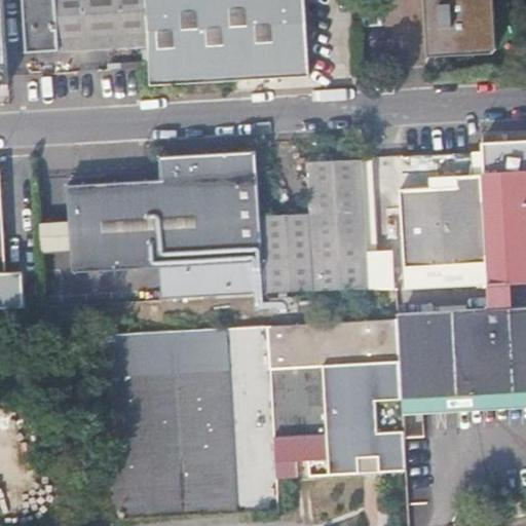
[(146,43),(144,0),(19,0),(22,48),(146,43)]
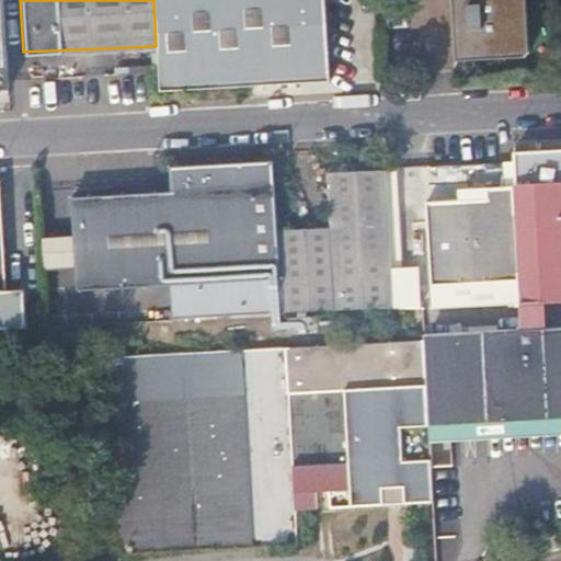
[(263,0),(153,0),(156,46),(157,70),(159,88),(268,83),(263,0)]
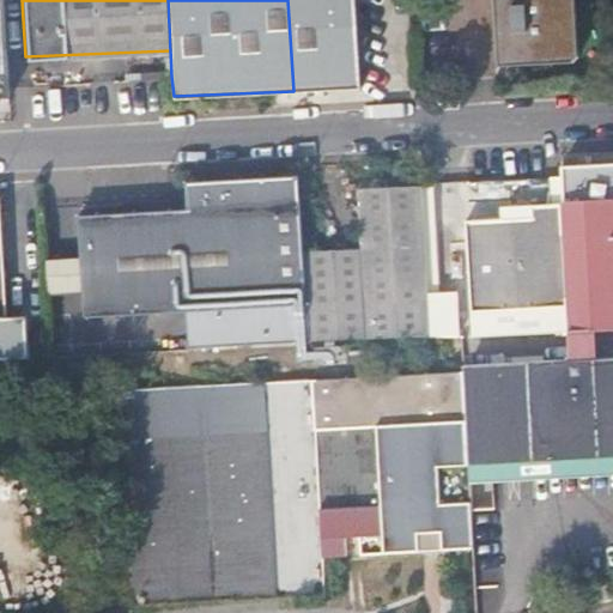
[(287,0),(293,91),(359,89),(354,0),(287,0)]
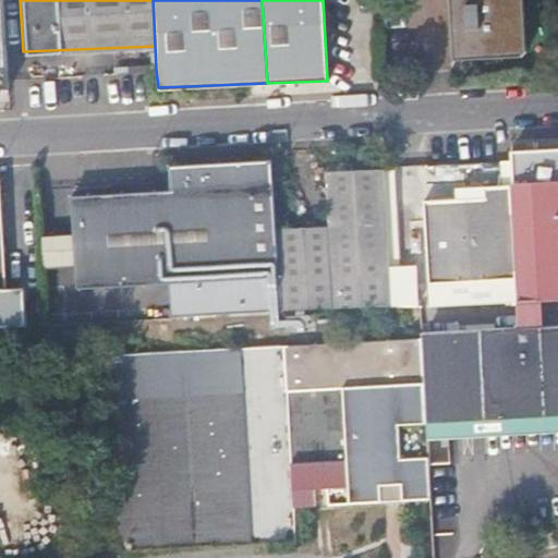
[(447,0),(449,31),(450,35),(450,61),(517,58),(523,51),(521,0),(447,0)]
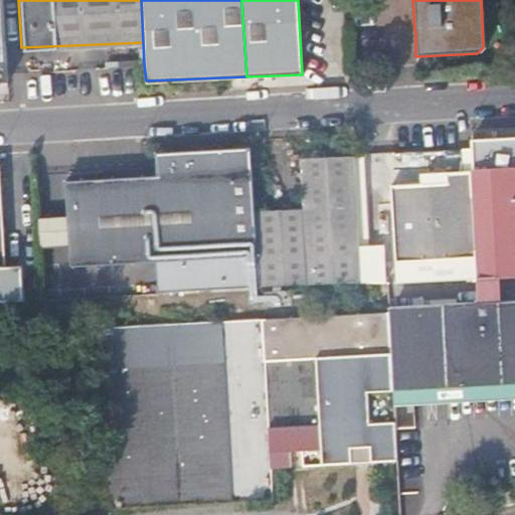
[(514,141),(470,143),(470,151),(476,274),(514,272),(514,141)]
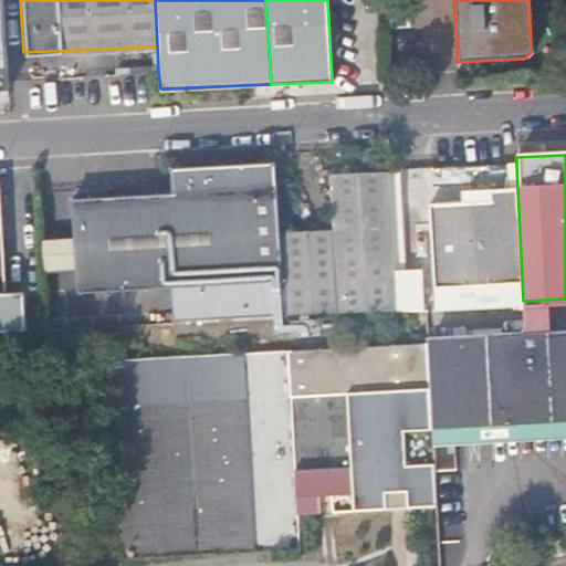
[(281,316),(276,231),(273,164),(265,164),(205,167),(205,165),(188,165),(187,168),(171,168),(173,190),(165,190),(169,285),(171,322),(281,316)]
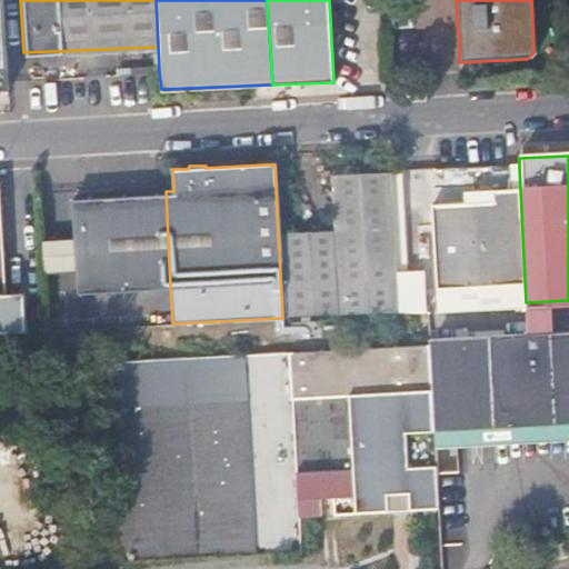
[(392,283),(388,171),(330,175),(333,230),(336,286),(392,283)]
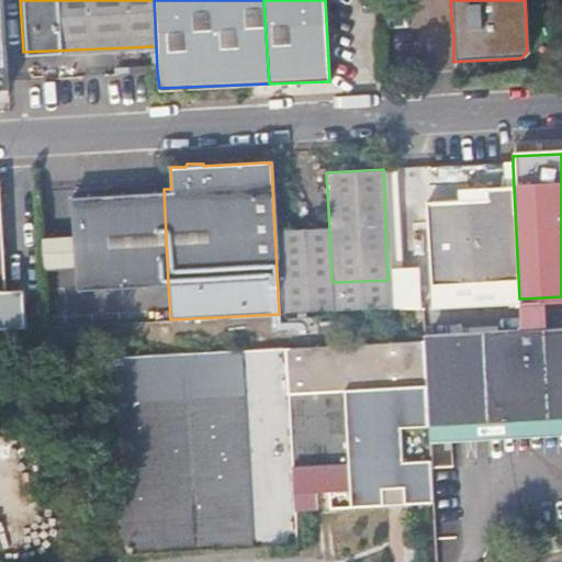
[(168,283),(164,189),(121,191),(69,193),(70,233),(71,266),(72,288),(168,283)]
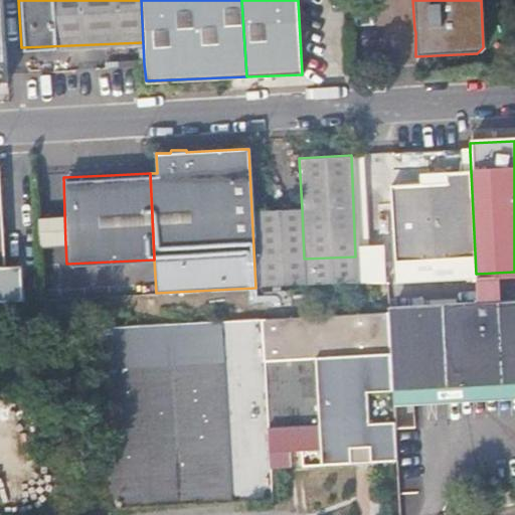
[(448,266),(473,266),(469,174),(444,175),(443,184),(388,187),(393,263),(448,261),(448,266)]
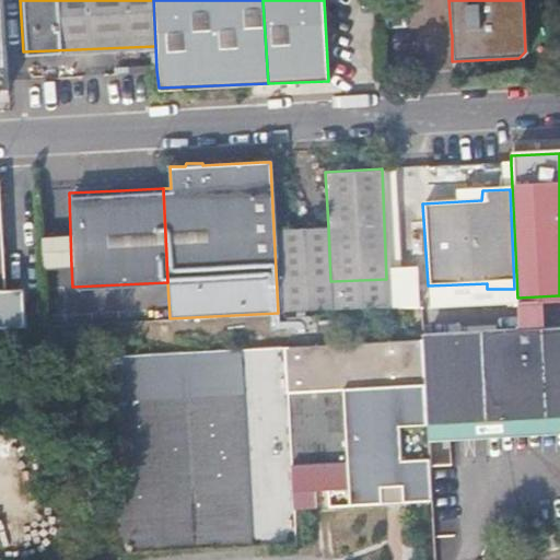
[(330,281),(328,226),(273,229),(278,313),(333,311),(330,281)]
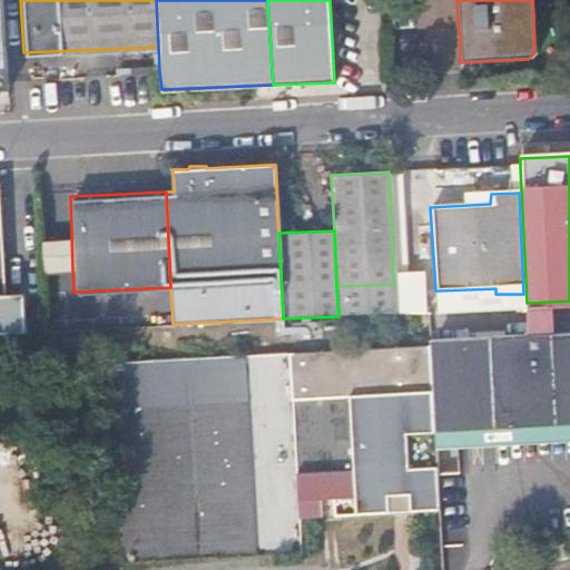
[(71,236),(35,237),(36,271),(72,269),(71,236)]
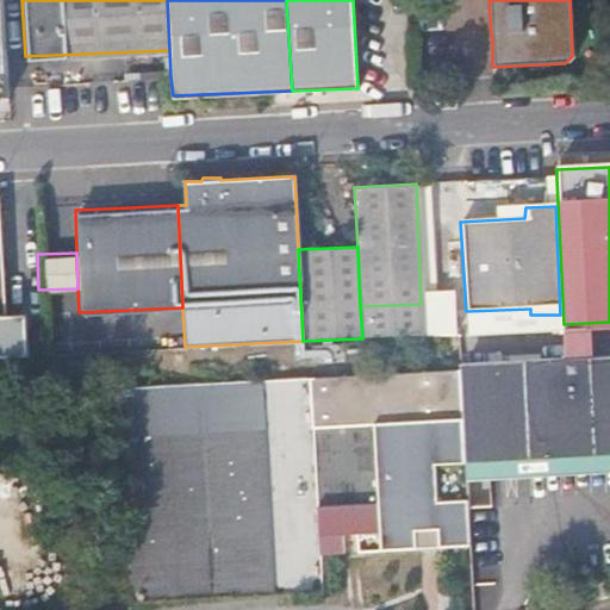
[(422,335),(421,304),(360,306),(362,338),(422,335)]
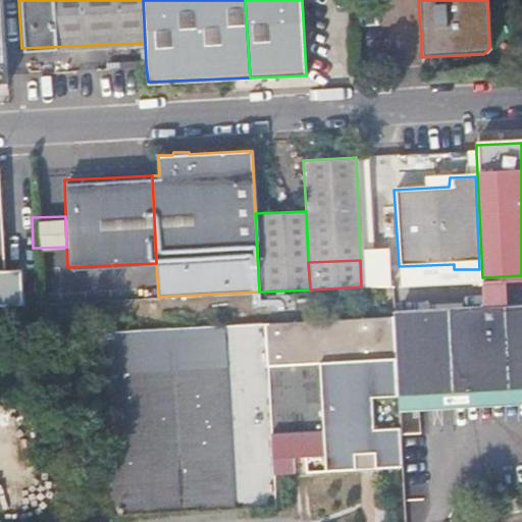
[(521,310),(481,312),(390,317),(390,324),(393,397),(484,393),(521,390),(521,310)]
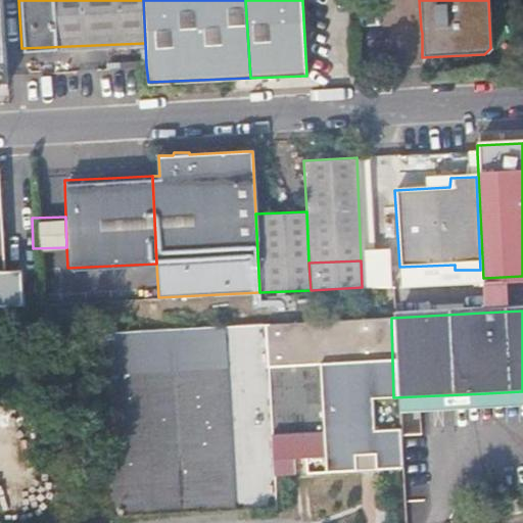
[(103,360),(107,437),(111,521),(277,514),(276,480),(295,480),(295,464),(327,463),(327,479),(395,475),(393,399),(393,397),(391,325),(102,340),(103,360)]
